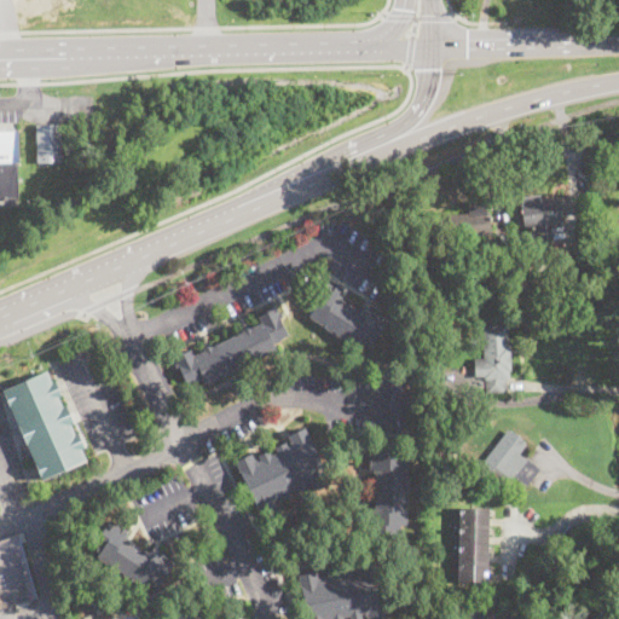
[(16,129),(19,129),(21,165),(18,165),(18,198),(0,198),(0,122),(16,122),(16,129)]
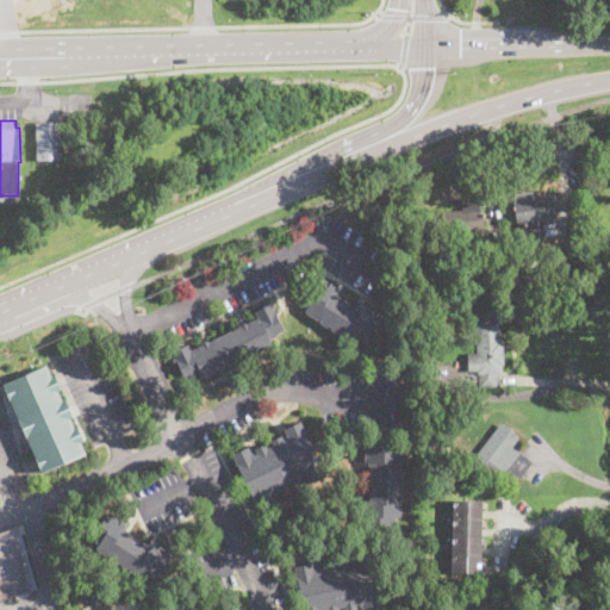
[(61,161),(36,161),(36,122),(60,122),(61,161)]
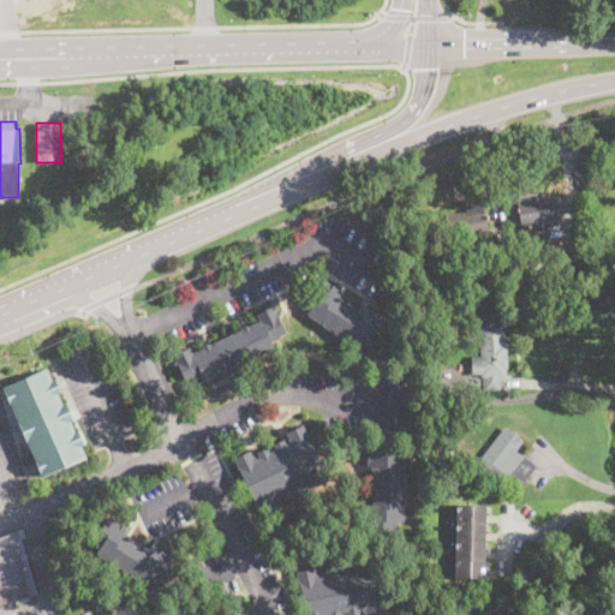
[(536,193),(537,199),(556,196),(560,220),(543,222),(545,239),(535,242),(531,225),(521,226),(518,203),(520,203),(519,196),(536,193)]
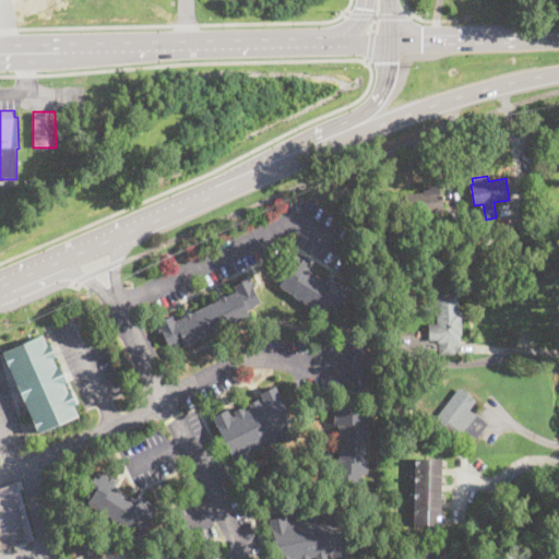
[(438,185),(439,190),(440,190),(442,213),(430,214),(431,218),(420,219),(420,214),(406,216),(404,194),(424,192),(424,187),(438,185)]
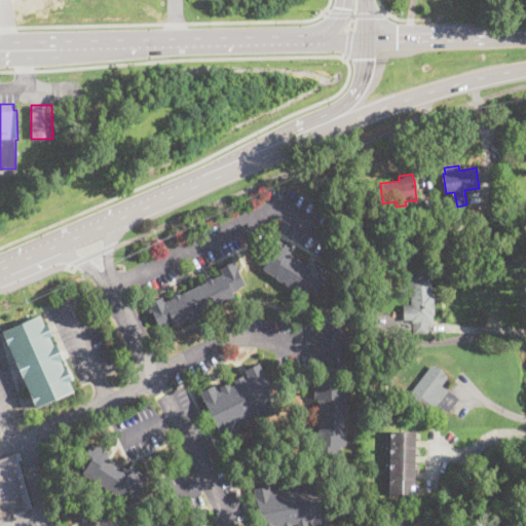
[(310,266),(312,263),(329,272),(314,295),(308,292),(306,296),(263,269),(266,265),(259,261),(273,237),(289,248),(287,251),(310,266)]
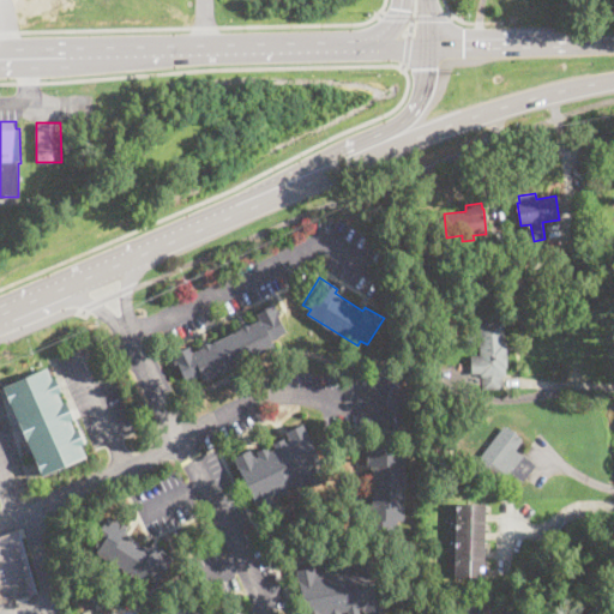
[(286,332),(270,341),(274,349),(204,381),(200,374),(185,383),(173,355),(190,347),(192,353),(203,348),(202,345),(210,342),(211,343),(241,329),(240,327),(248,323),(250,325),(259,320),(257,314),(272,306),(286,332)]
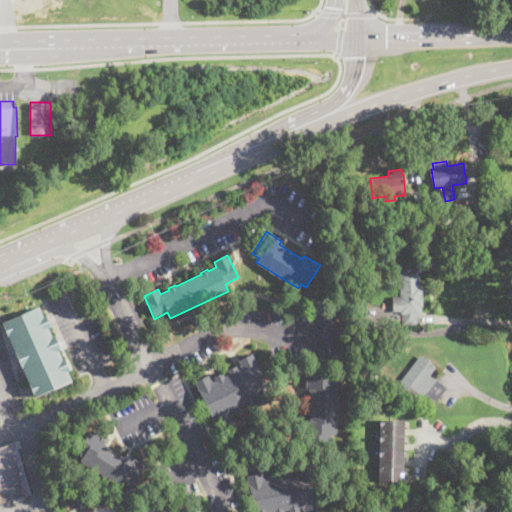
[(422,312),(419,313),(420,326),(402,327),(401,311),(393,312),(392,297),(399,297),(398,269),(420,268),(422,312)]
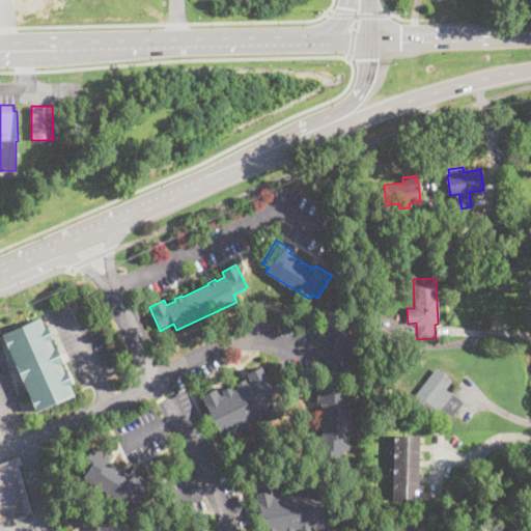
[(40,319),(45,329),(48,328),(53,339),(50,340),(53,350),(57,348),(62,363),(60,364),(64,372),(67,371),(73,384),(70,386),(74,393),(35,411),(2,336),(40,319)]
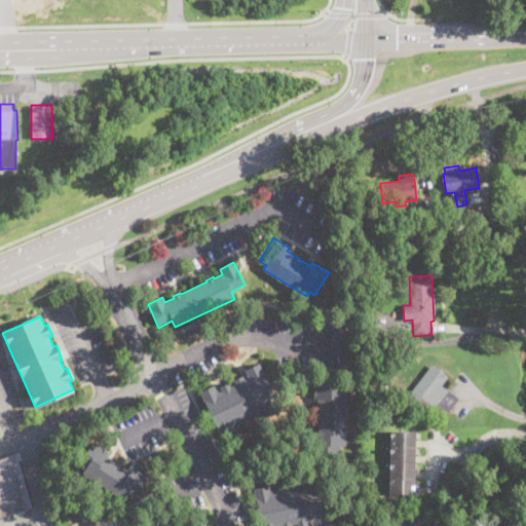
[(412,354),(402,358),(400,350),(410,347),(412,354)]
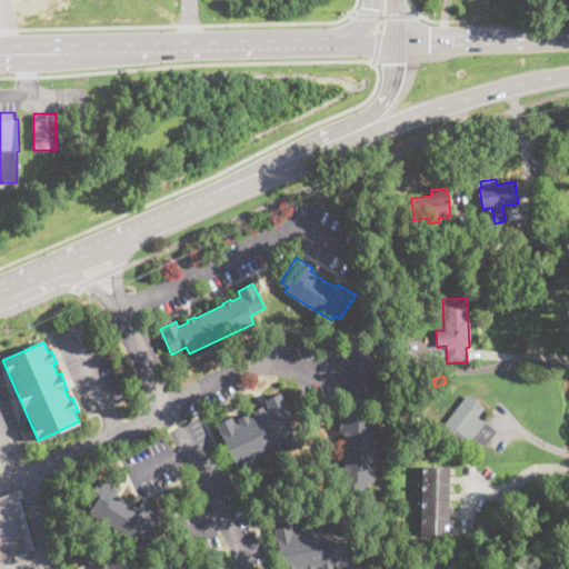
[(280,393),(305,442),(289,450),(285,441),(280,445),(282,449),(275,452),(272,448),(265,451),(267,457),(258,461),(256,456),(250,458),(255,468),(240,476),(216,425),(231,417),(235,426),(239,423),(237,419),(247,413),(249,418),(255,416),(252,412),(262,407),(265,411),(269,409),(266,401),(280,393)]
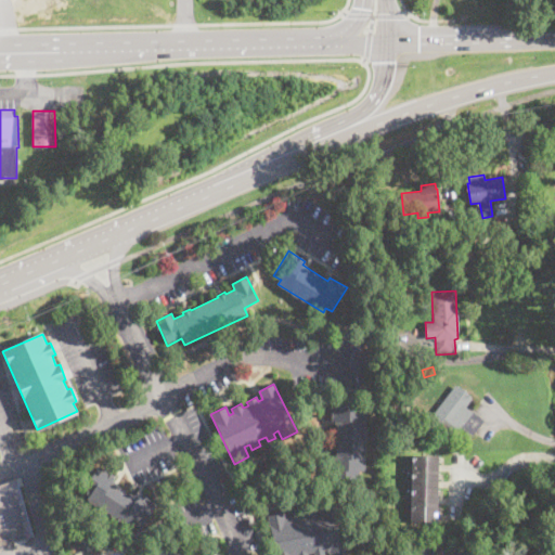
[(483,421),(472,436),(462,427),(453,437),(430,418),(456,386),(472,398),(466,405),(483,421)]
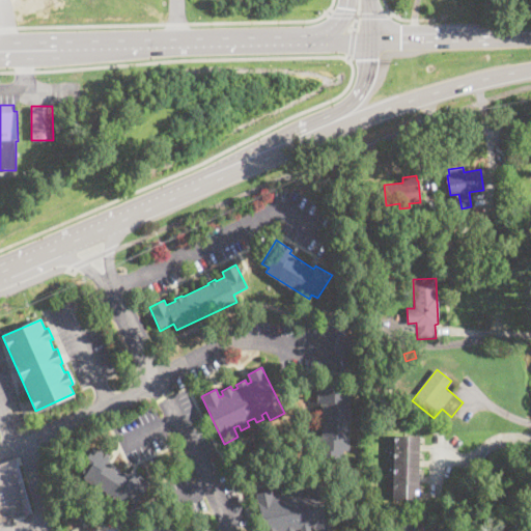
[(351,392),(348,451),(343,451),(343,458),(315,458),(315,440),(319,440),(320,402),(316,402),(316,384),(344,384),(344,392),(351,392)]
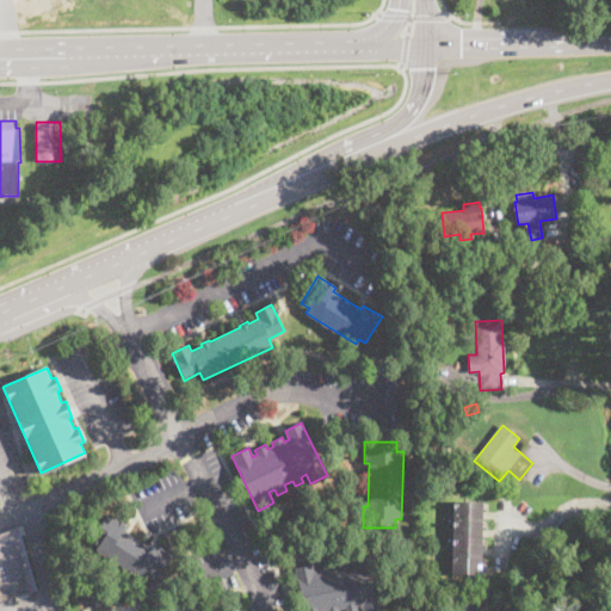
[(480,574),(451,574),(452,501),(481,503),(480,574)]
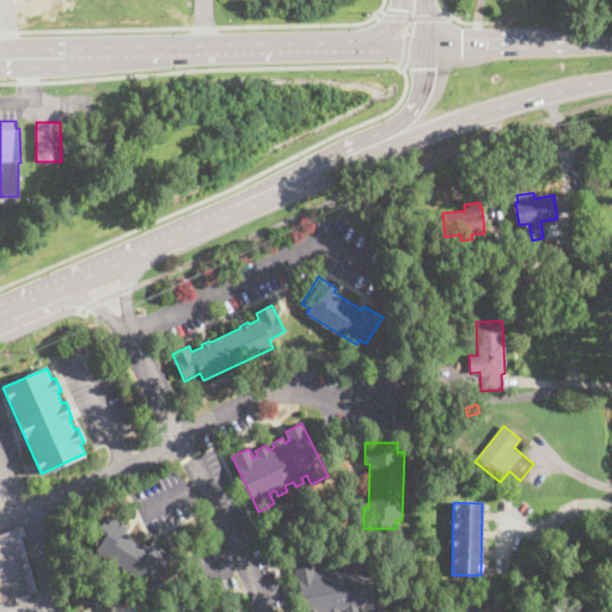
[(127,536),(145,548),(146,545),(152,548),(154,544),(165,550),(166,549),(171,551),(169,555),(171,556),(154,583),(146,579),(142,583),(96,554),(99,548),(92,543),(108,516),(126,527),(123,531),(128,533),(127,536)]
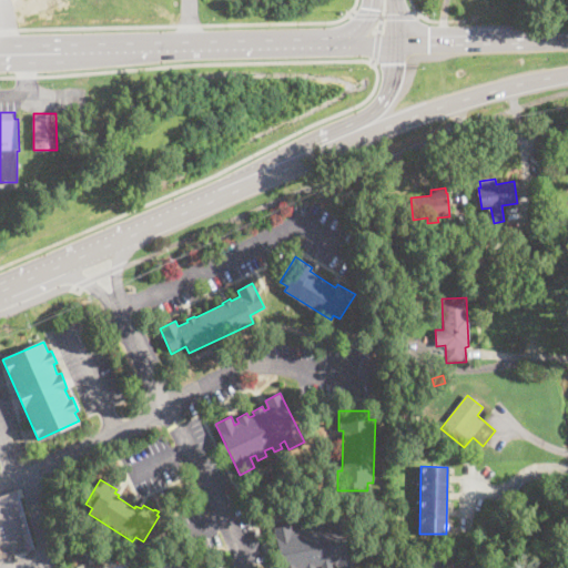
[(190,499),(186,492),(195,487),(199,495),(190,499)]
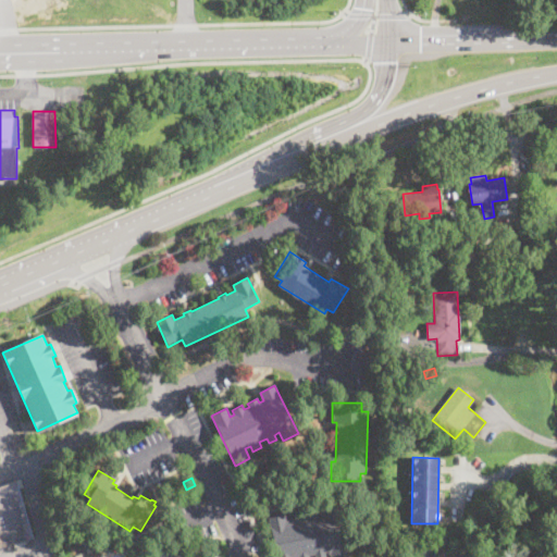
[(33,539),(0,547),(0,485),(16,482),(33,539)]
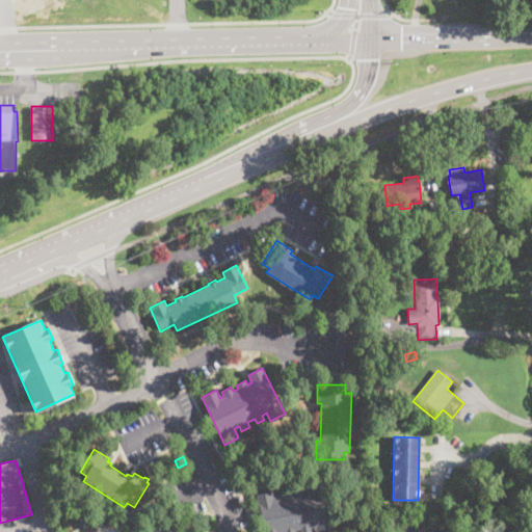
[(322,481),(333,531),(316,531),(315,527),(310,528),(310,531),(300,531),(300,529),(295,530),(295,531),(264,531),(257,495),(272,491),(274,500),(278,499),(277,495),(288,493),(289,497),(293,496),(292,491),(302,489),(303,494),(308,493),(307,484),(322,481)]
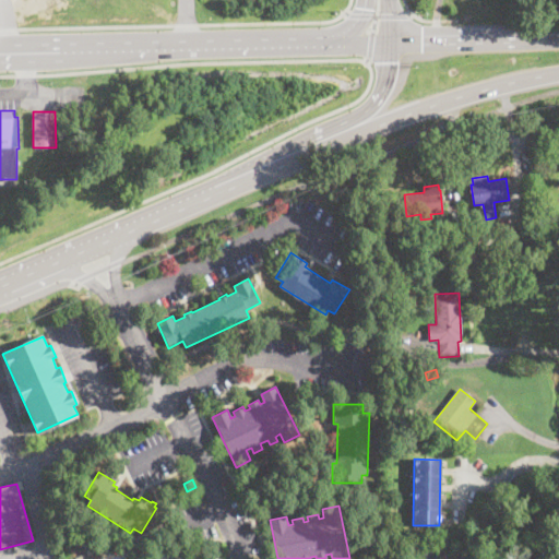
[(417,558),(419,546),(437,549),(436,558),(417,558)]
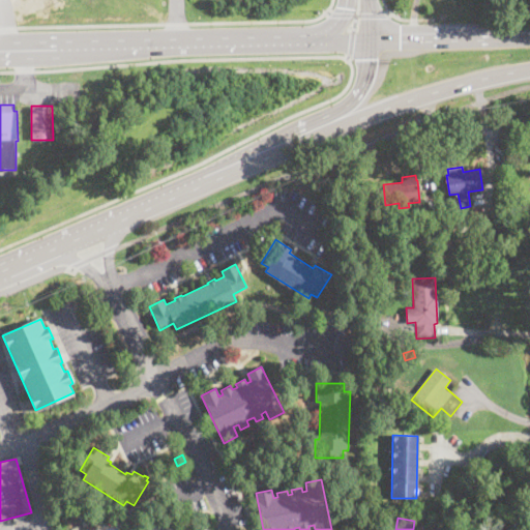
[(201,529),(200,529),(149,529),(151,520),(201,529)]
